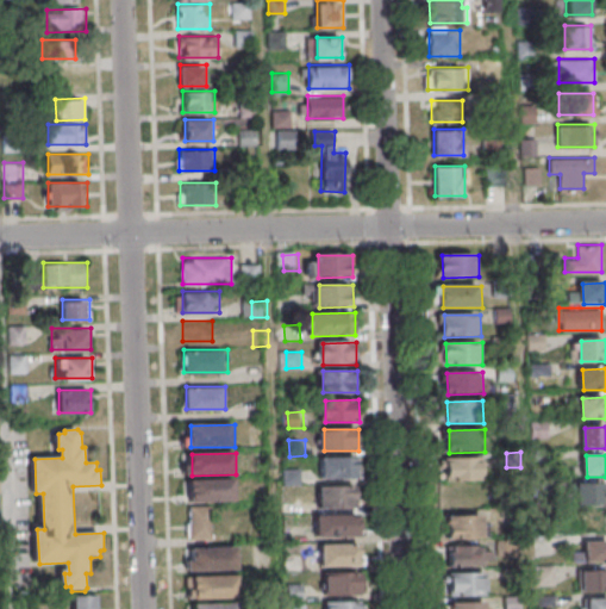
[(326,458),(361,458),(361,479),(326,480),(326,458)]
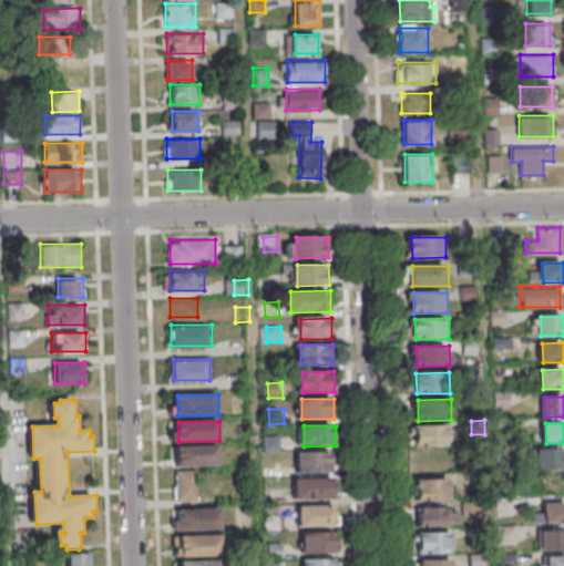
[(418,425),(451,425),(452,445),(419,446),(418,425)]
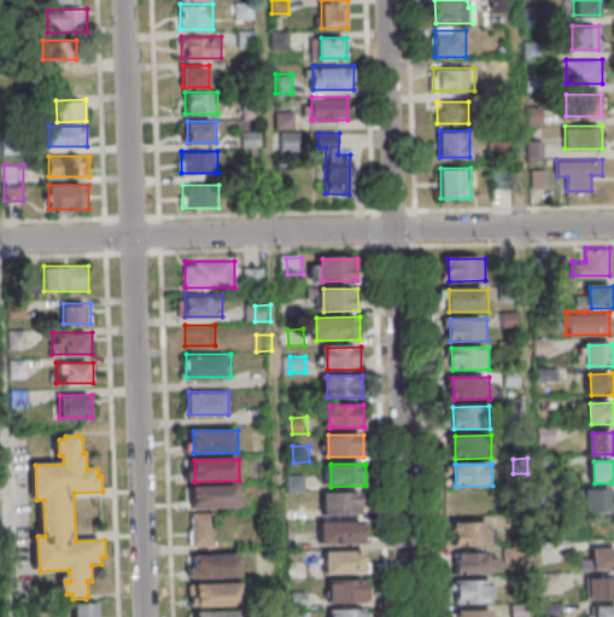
[(296,475),(311,473),(311,490),(296,492),(296,475)]
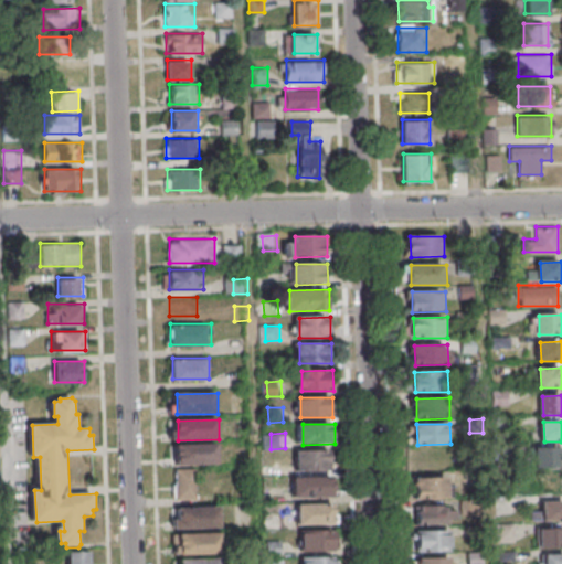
[(179,446),(220,445),(221,465),(180,466),(179,446)]
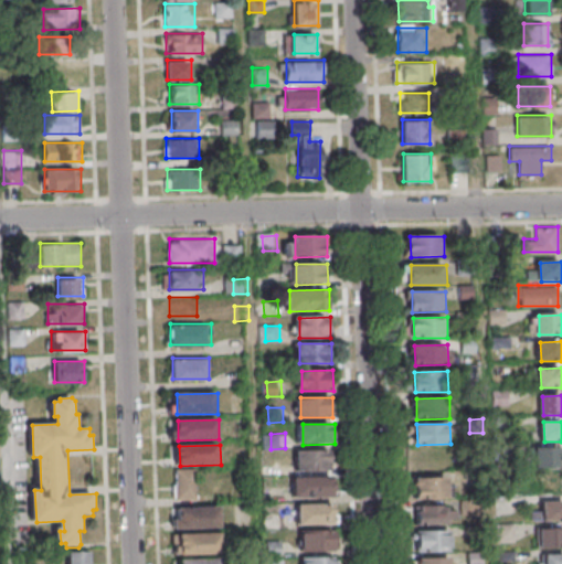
[(498,445),(498,460),(515,459),(515,445),(498,445)]
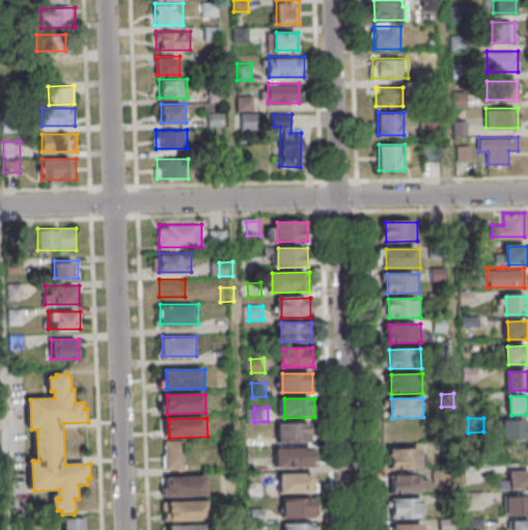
[(506,422),(527,421),(527,440),(507,440),(506,422)]
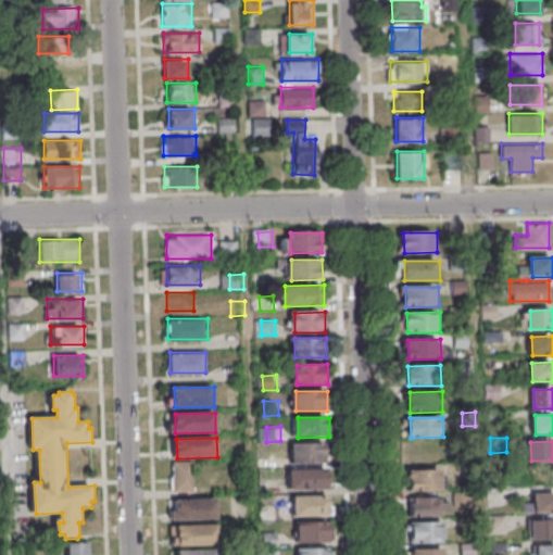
[(297,444),(327,443),(327,464),(297,464),(297,444)]
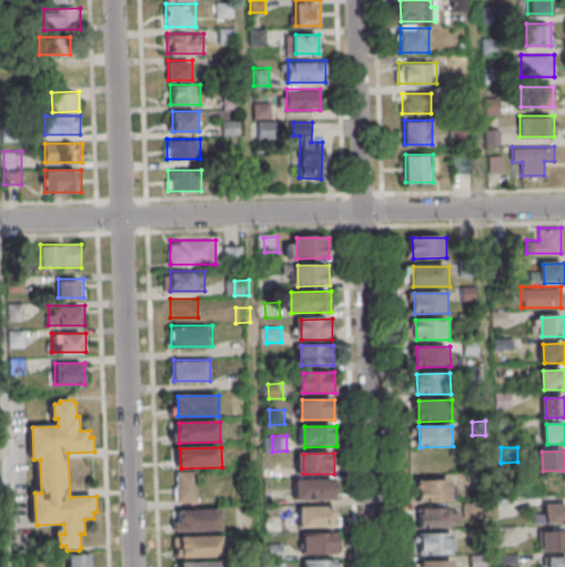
[(202,472),(203,502),(181,503),(180,488),(182,488),(182,473),(202,472)]
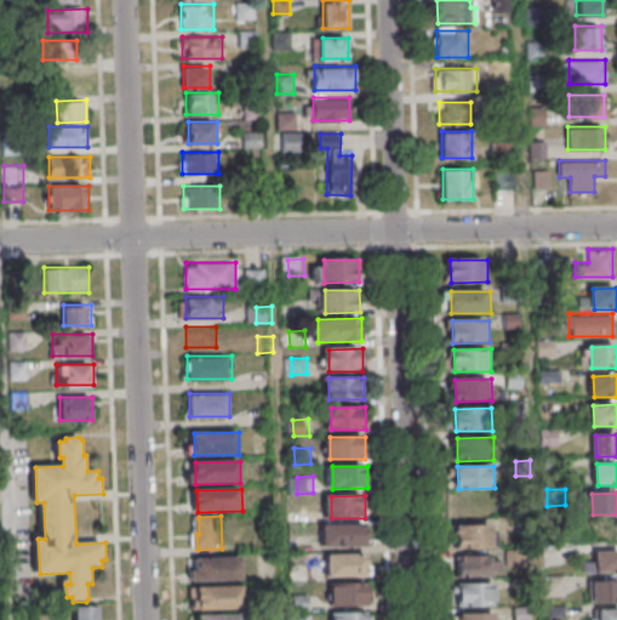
[(326,525),(370,524),(370,546),(326,547),(326,525)]
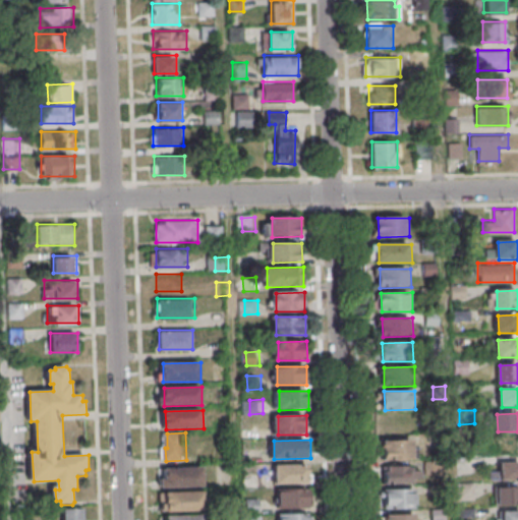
[(385,442),(416,441),(416,459),(386,460),(385,442)]
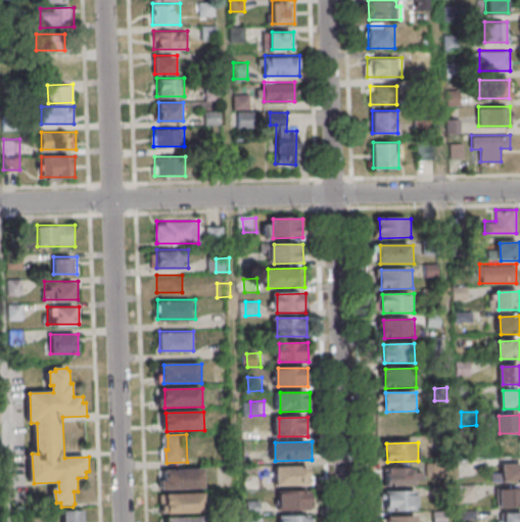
[(505,465),(519,465),(519,482),(505,483),(505,465)]
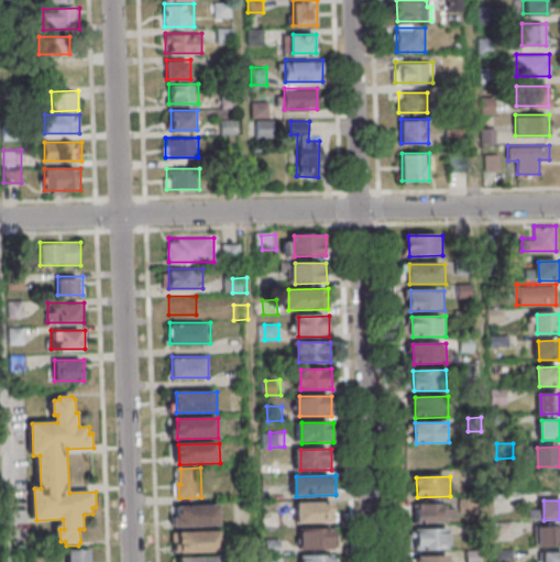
[(300,504),(336,503),(337,522),(300,524),(300,504)]
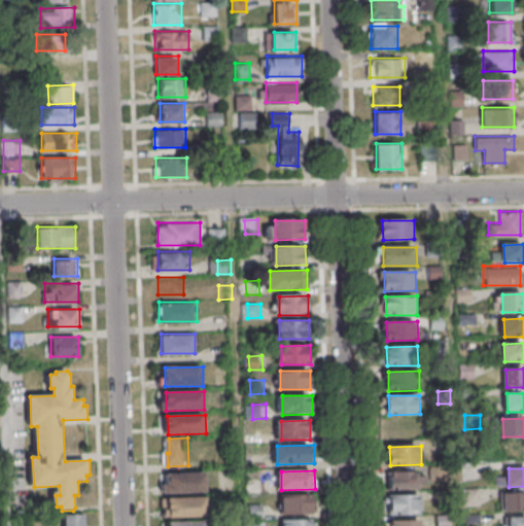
[(391,471),(421,471),(421,476),(429,476),(429,485),(422,485),(422,490),(391,490),(391,471)]
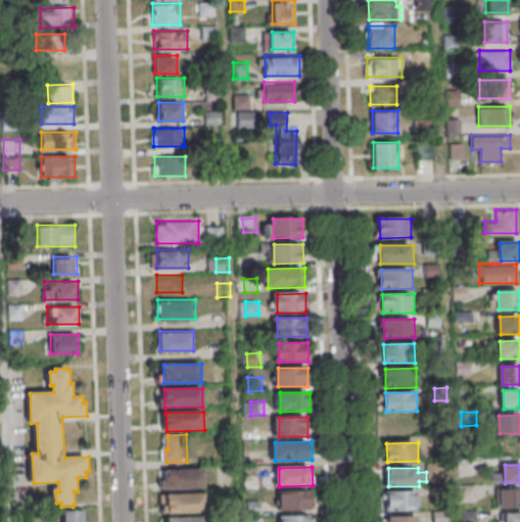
[(168,471),(205,470),(205,488),(168,489),(168,471)]
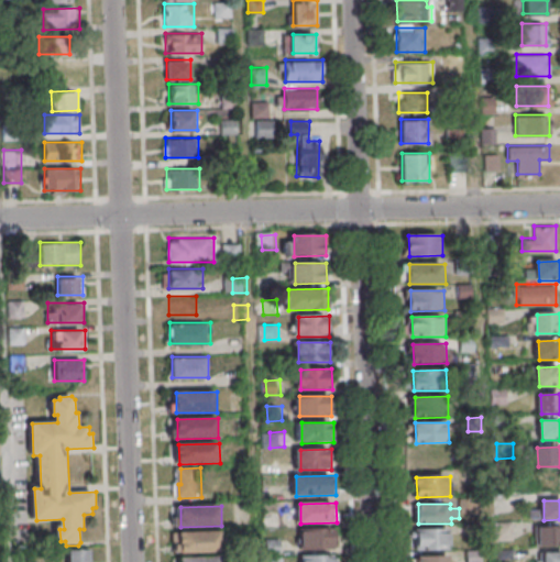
[(271,513),(285,513),(286,527),(272,528),(271,513)]
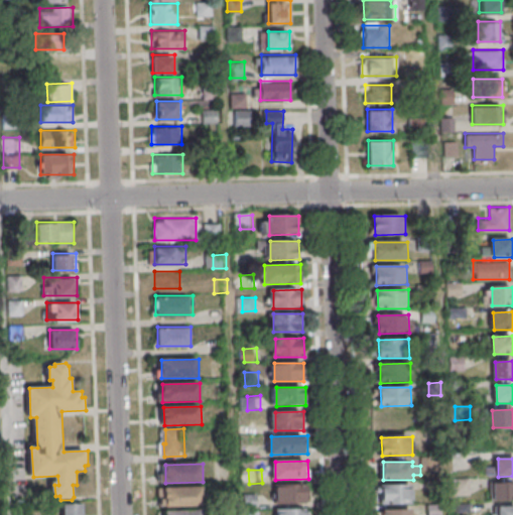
[(460,479),(473,479),(474,492),(461,493),(460,479)]
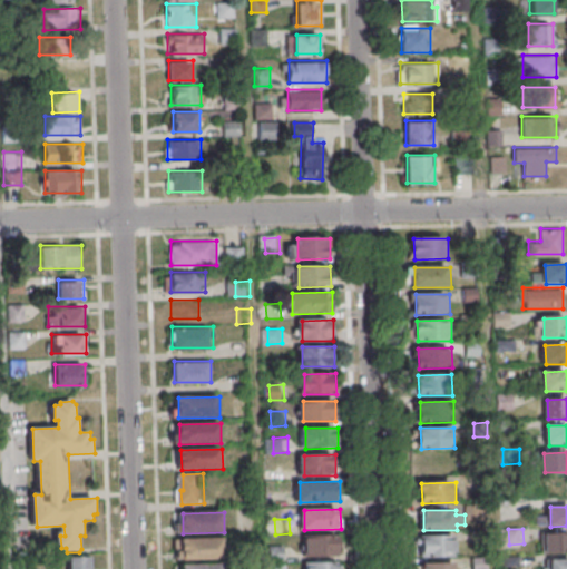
[(549,535),(566,533),(566,553),(549,553),(549,535)]
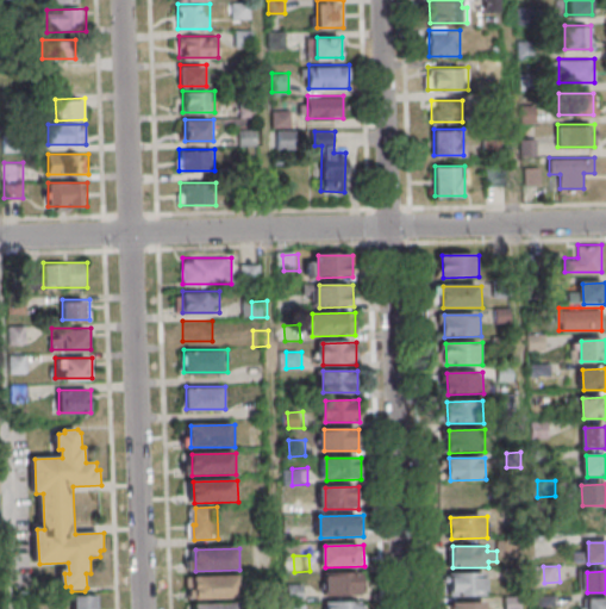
[(330,573),(364,572),(364,595),(331,595),(330,573)]
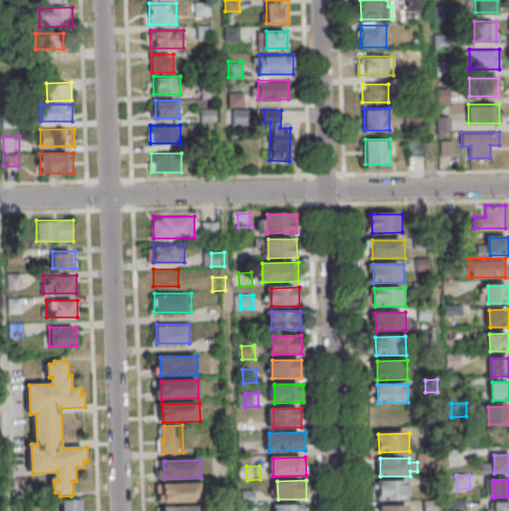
[(381,481),(411,481),(411,499),(381,500),(381,481)]
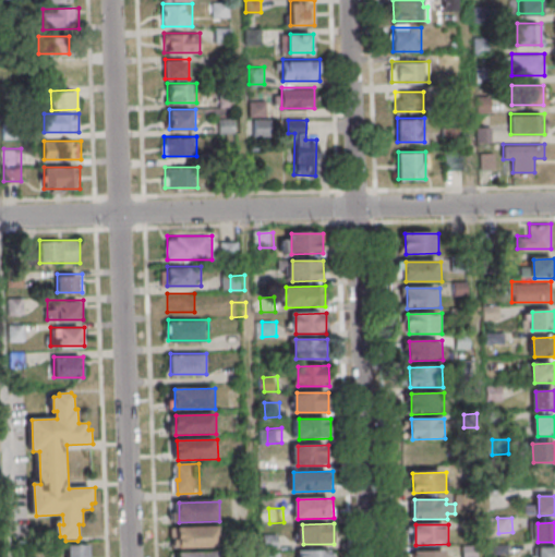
[(180,529),(220,528),(220,547),(180,548),(180,529)]
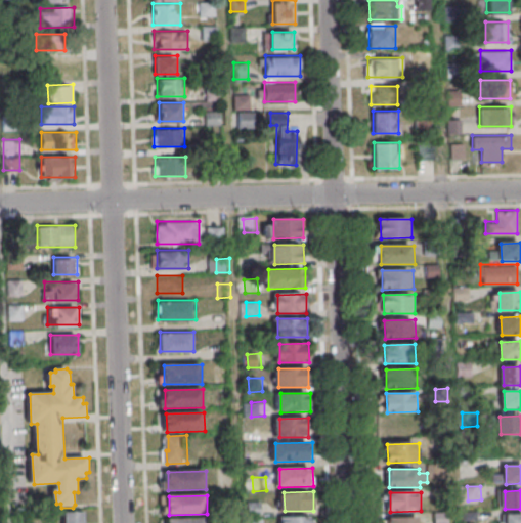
[(252,502),(265,500),(265,515),(252,515),(252,502)]
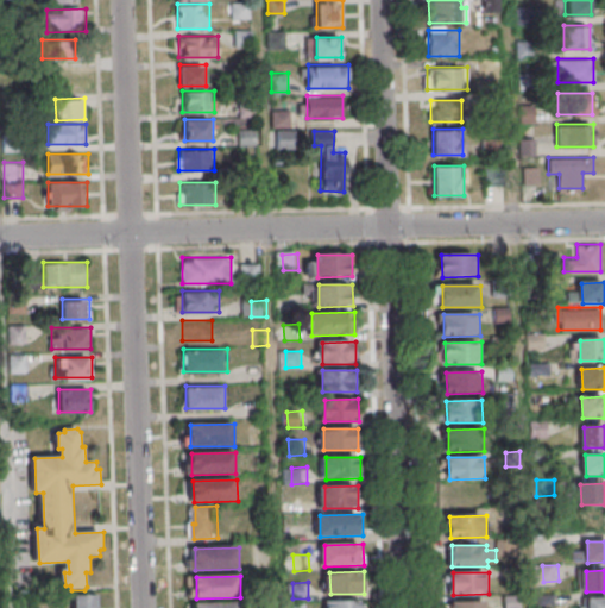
[(73,607),(98,607),(98,594),(73,594),(73,607)]
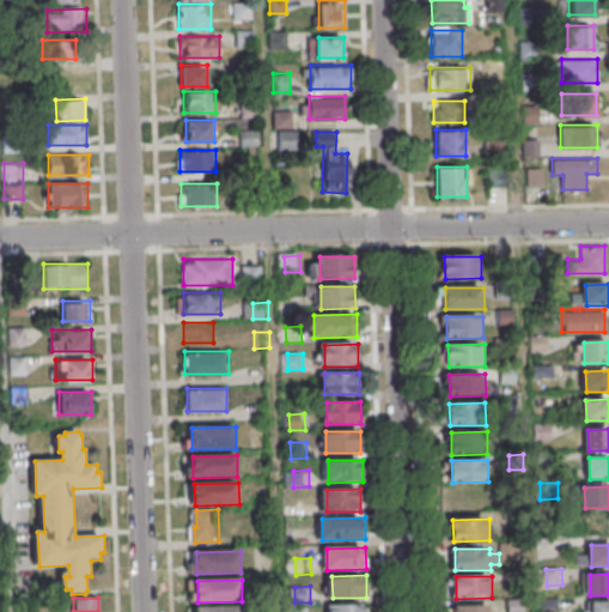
[(562,610),(543,610),(543,599),(562,598),(562,610)]
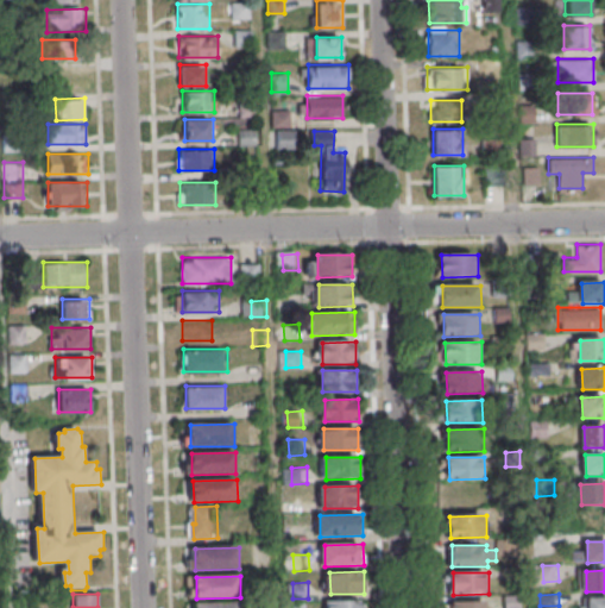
[(509,607),(509,595),(524,595),(524,607),(509,607)]
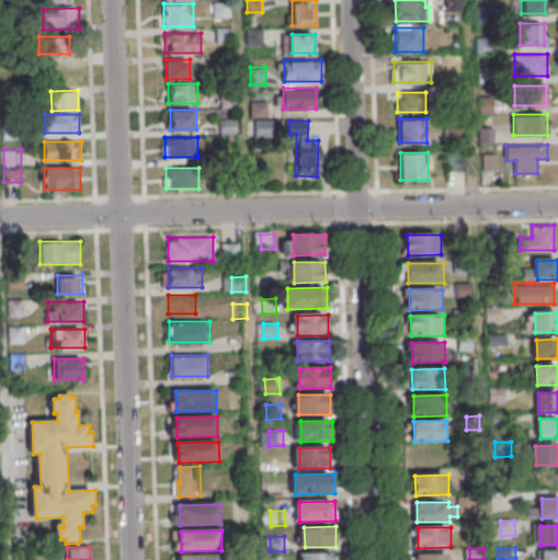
[(557,548),(535,549),(534,559),(557,559),(557,548)]
